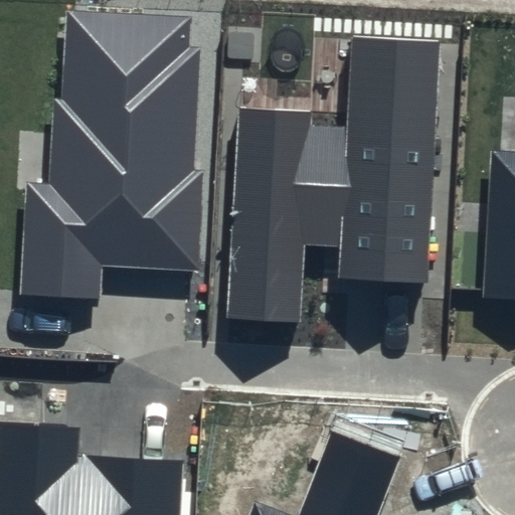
[(191,17),(66,10),(61,101),(55,100),(51,183),(27,182),(22,293),(99,297),(101,266),(197,271),(203,171),(194,171),(201,47),(189,47),(191,17)]
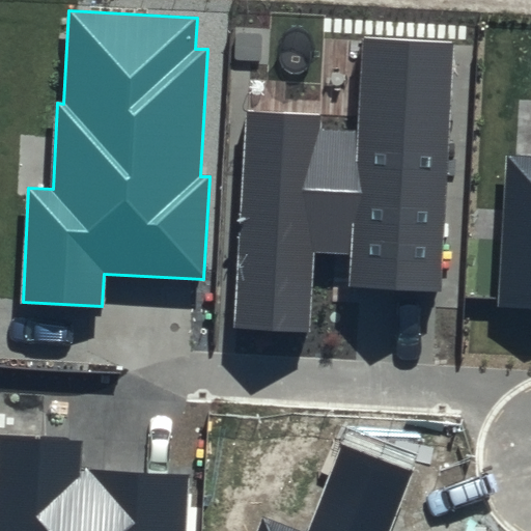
[(453,42),(363,37),(358,133),(322,131),(323,115),(247,111),(235,327),(307,331),(311,251),(351,253),(350,286),(441,291),(453,42)]
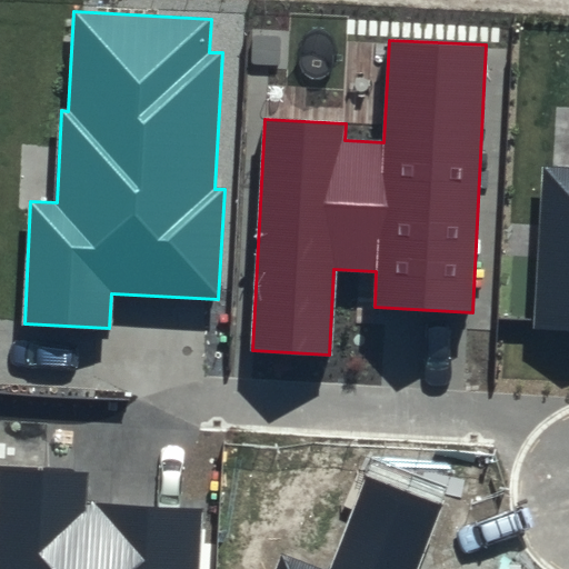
[(568,168),(541,167),(532,329),(568,330),(568,168)]
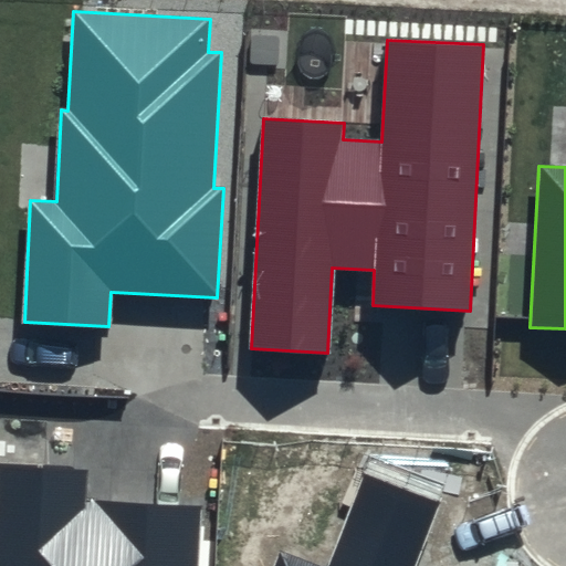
[(88,469),(0,463),(0,565),(198,565),(201,506),(86,500),(88,469)]
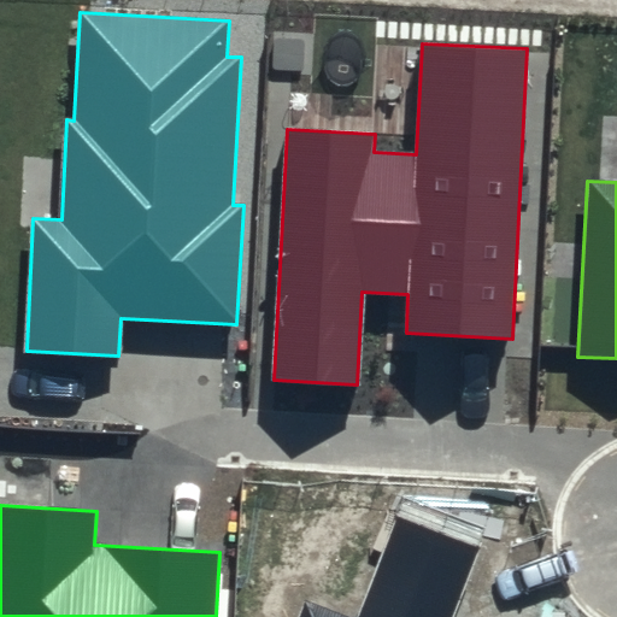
[(454,616),(481,548),(397,516),(357,616),(352,616),(306,599),(299,616),(454,616)]
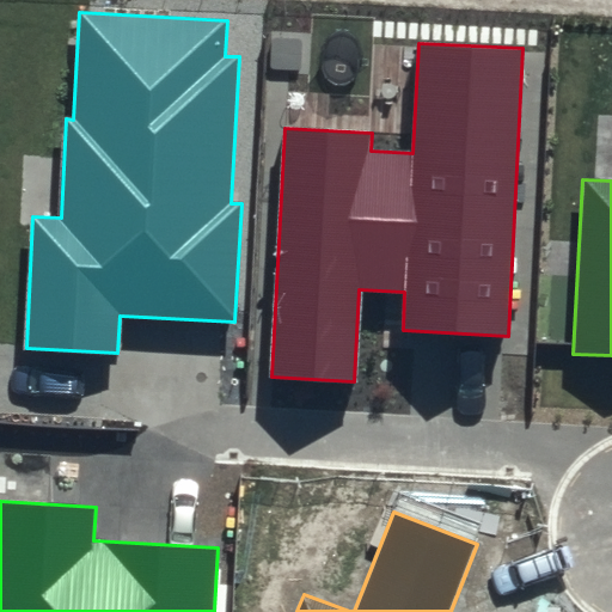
All buildings are outlined.
